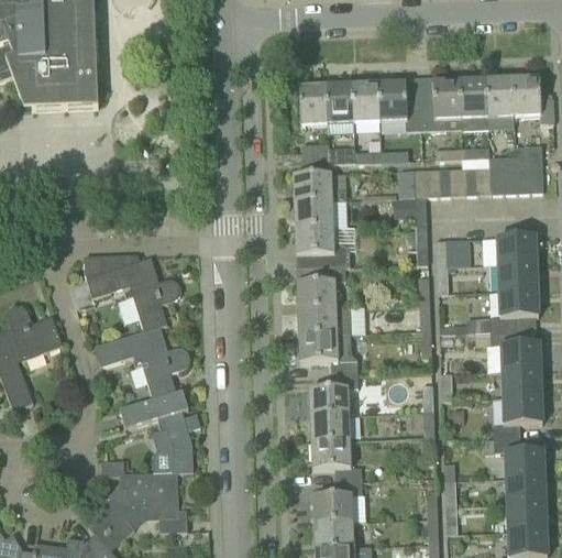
[(32,110),(98,108),(94,0),(0,0),(0,85),(13,80),(20,99),(32,99),(32,110)]
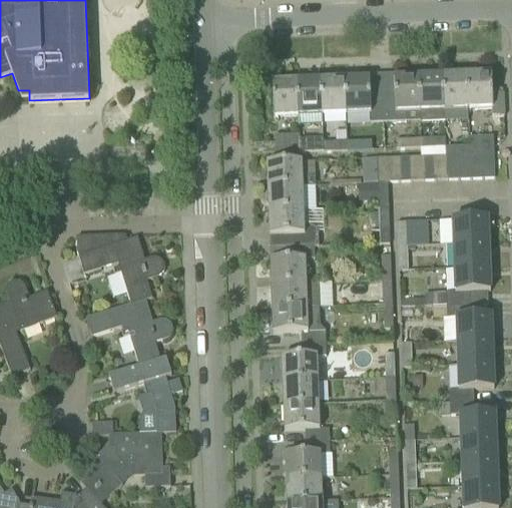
[(505,113),(504,90),(493,90),(492,70),(467,71),(469,107),(492,106),(492,113),(505,113)]
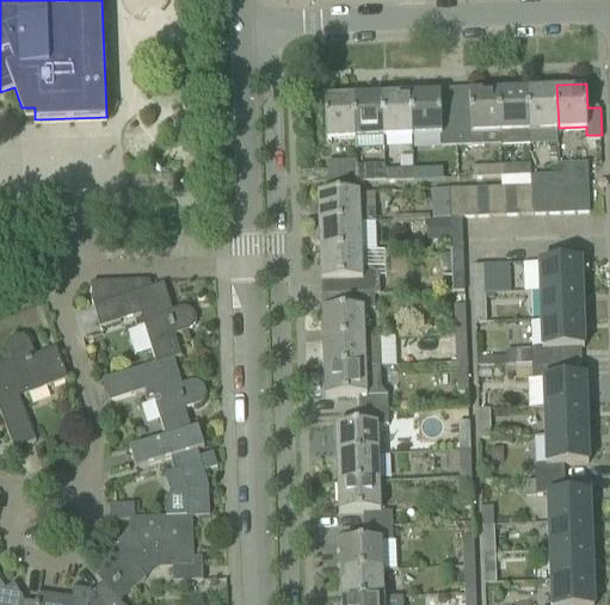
[(559,128),(556,85),(528,86),(530,128),(559,128)]
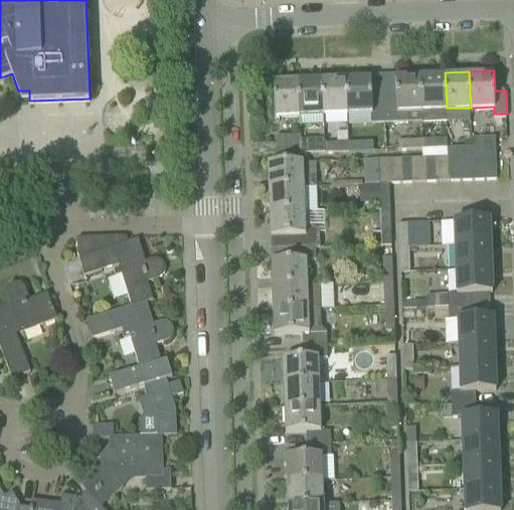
[(447,108),(445,72),(420,73),(422,109),(422,120),(447,119),(447,108)]
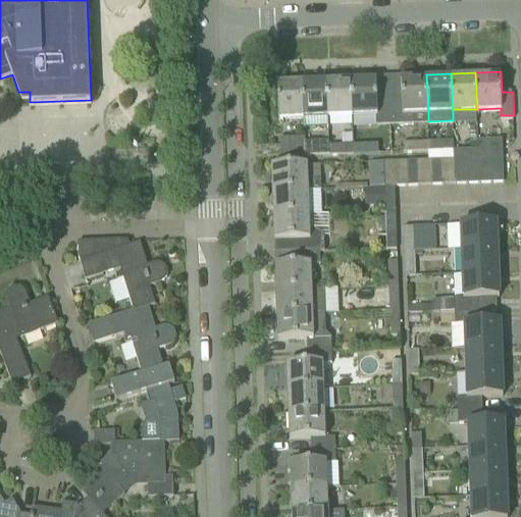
[(428,110),(426,74),(402,75),(402,97),(389,97),(391,121),(414,120),(414,111),(418,111),(428,110)]
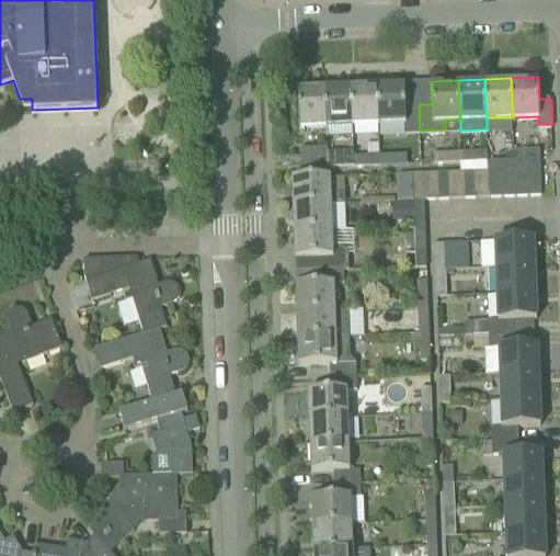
[(420,131),(419,104),(406,105),(404,82),(377,83),(378,122),(406,121),(407,131),(420,131)]
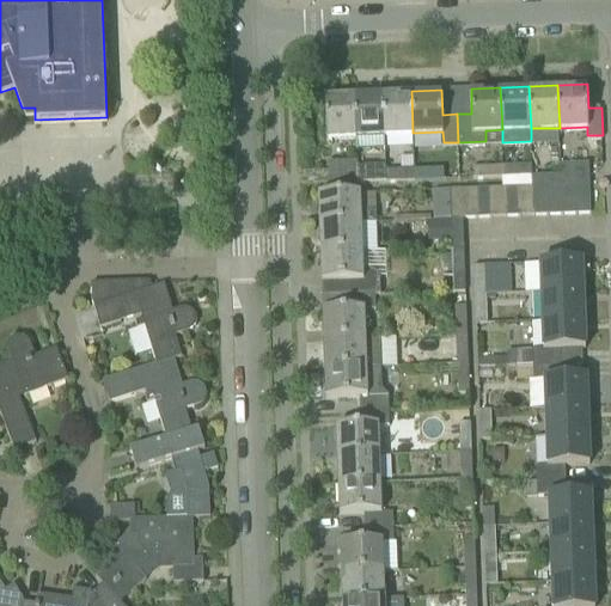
[(413,133),(411,91),(383,92),(384,134),(413,133)]
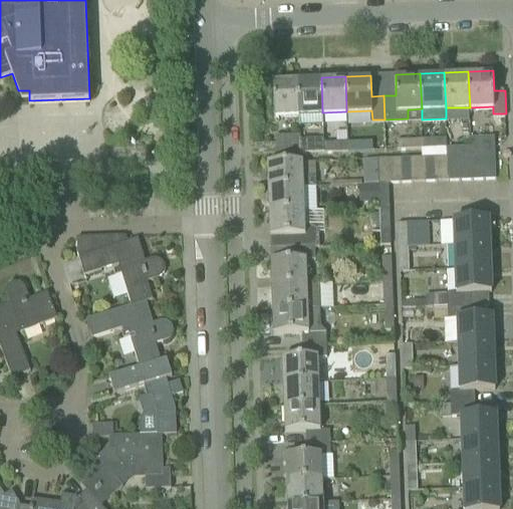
[(322,112),(321,77),(299,78),(300,112),(300,113),(300,122),(322,122),(322,112)]
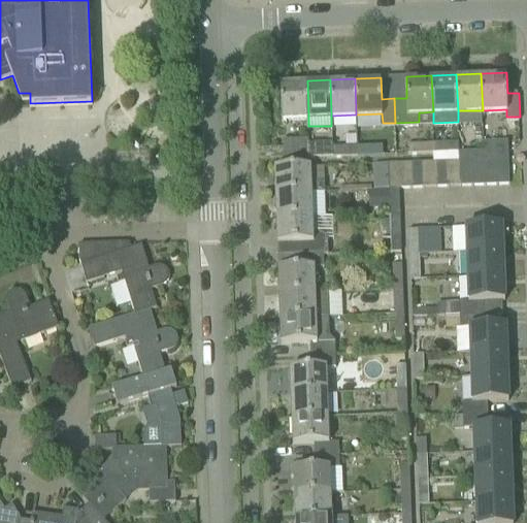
[(308,116),(307,80),(281,82),(282,118),(302,117),(308,117),(308,116)]
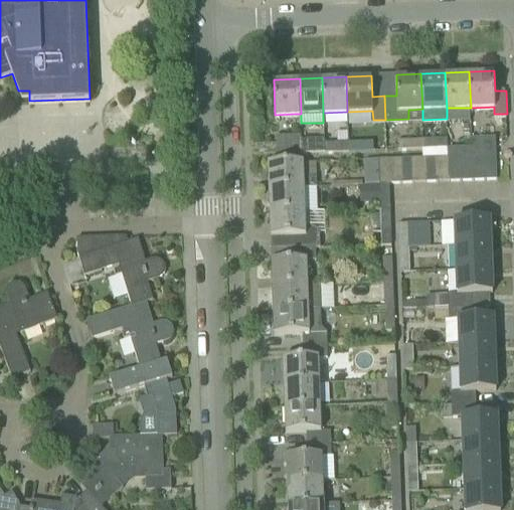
[(302,151),(301,141),(301,137),(301,132),(276,133),(277,152),(302,151)]
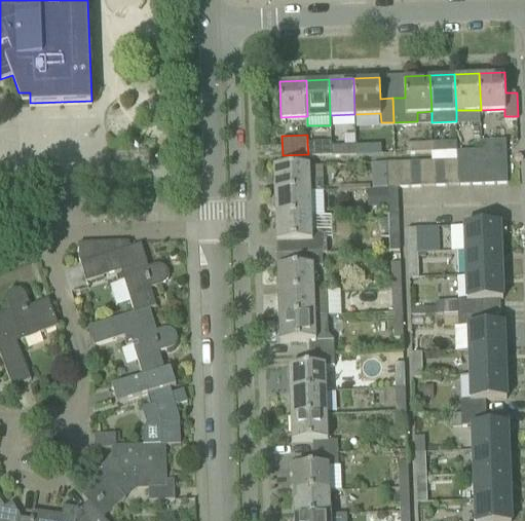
[(508,155),(507,137),(481,138),(482,147),(482,156),(494,156),(508,155)]
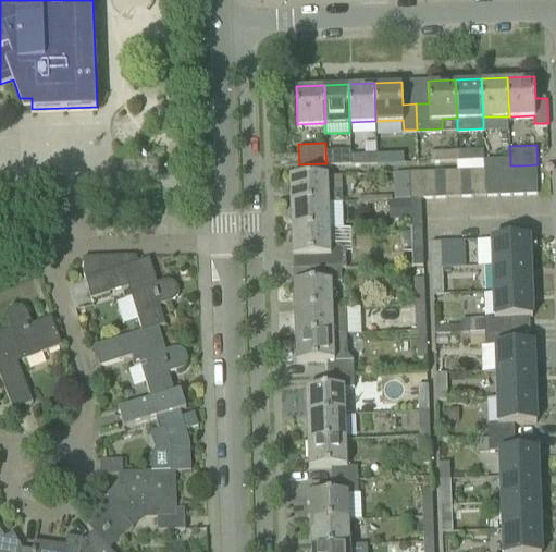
[(484,157),(484,147),(458,148),(458,158),(457,158),(457,168),(459,168),(472,167),(484,167),(484,157)]
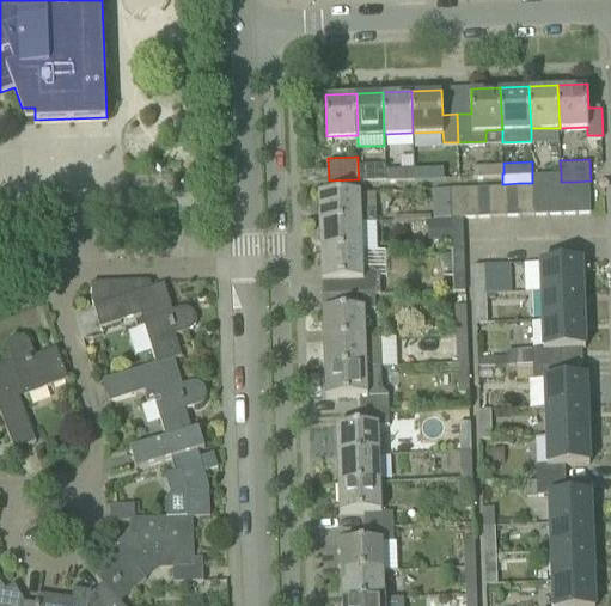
[(385,178),(385,166),(371,167),(371,163),(358,163),(358,167),(359,179),(385,178)]
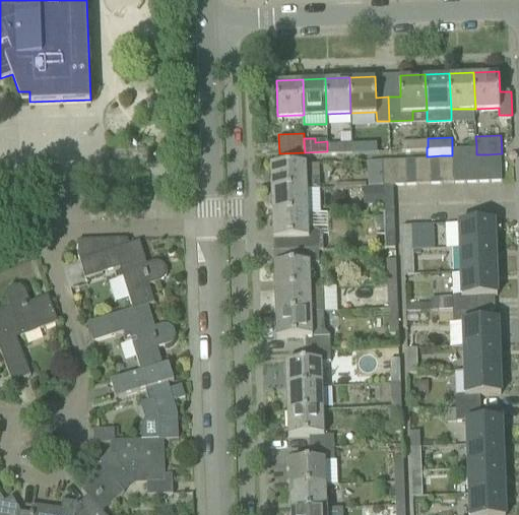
[(428,147),(428,138),(402,139),(403,148),(427,147),(428,147)]
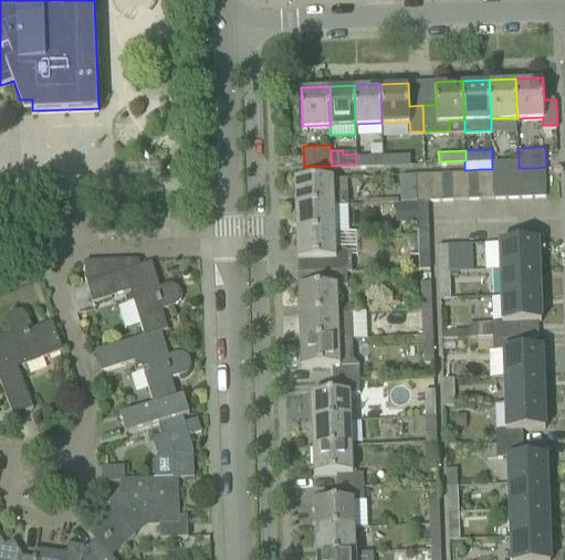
[(384,164),(384,154),(356,154),(356,165),(384,164)]
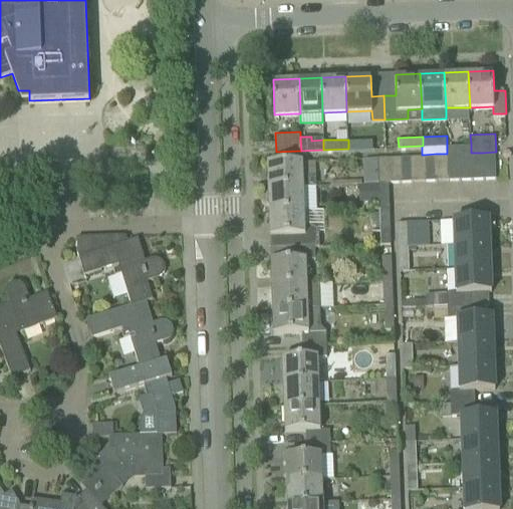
[(460,178),(460,154),(471,153),(471,144),(447,145),(447,154),(448,154),(448,178),(460,178)]
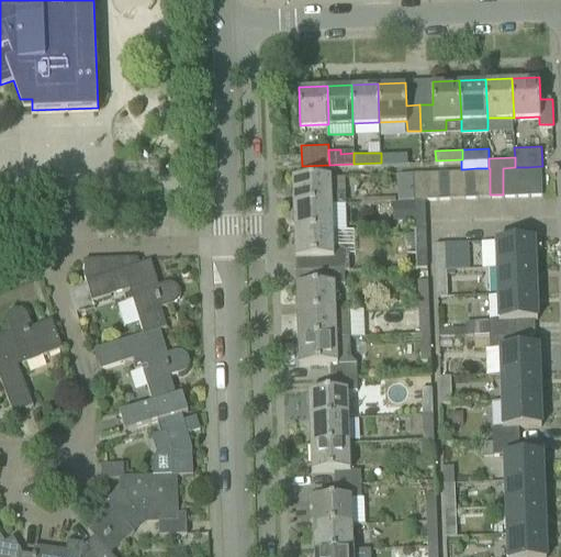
[(528,167),(529,193),(542,192),(542,166),(528,167)]
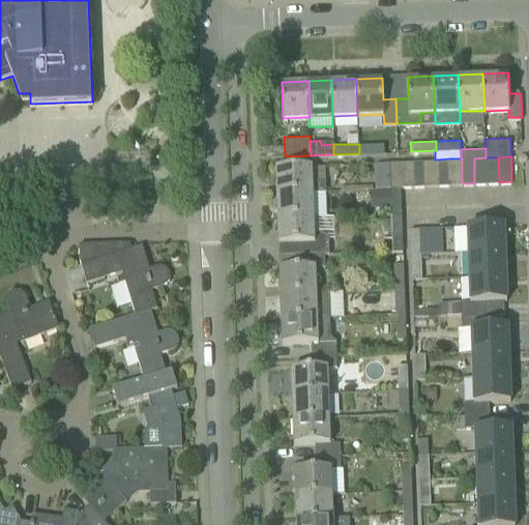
[(486,157),(474,158),(474,183),(487,182),(486,157)]
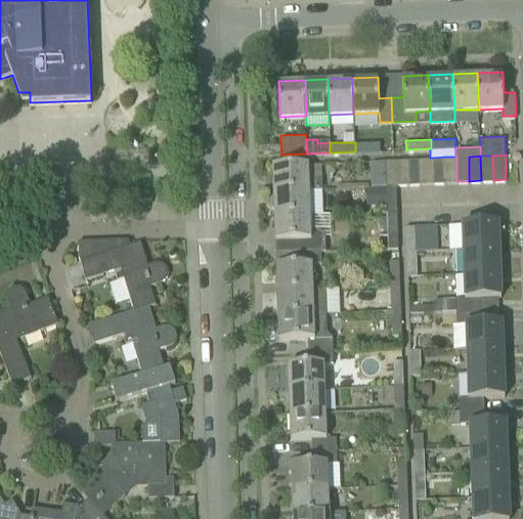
[(480,156),(481,180),(493,180),(492,156),(480,156)]
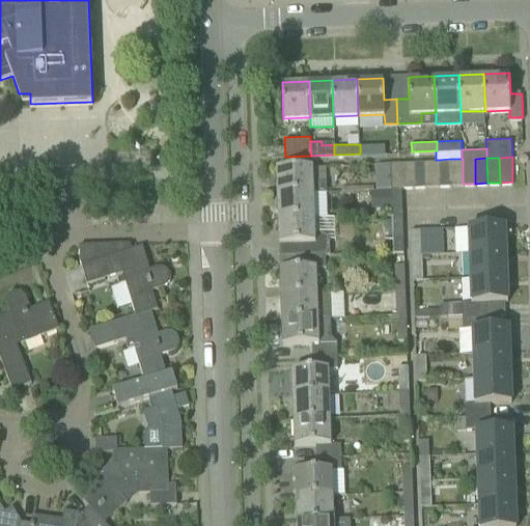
[(438,160),(439,185),(451,185),(450,159),(438,160)]
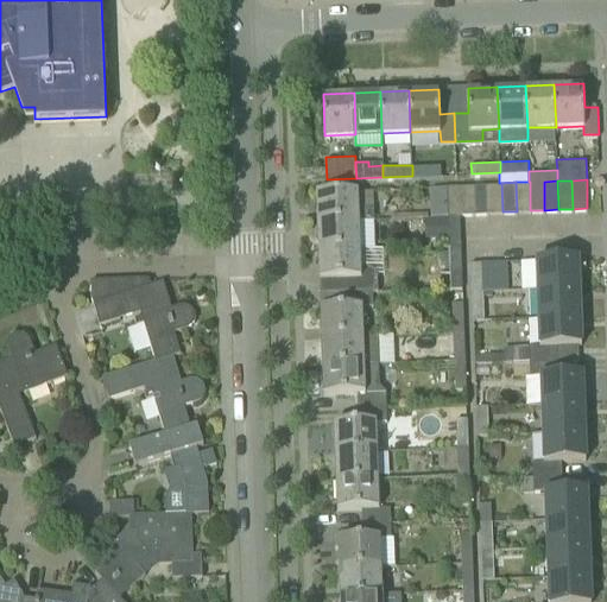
[(516,182),(517,211),(530,210),(530,182),(516,182)]
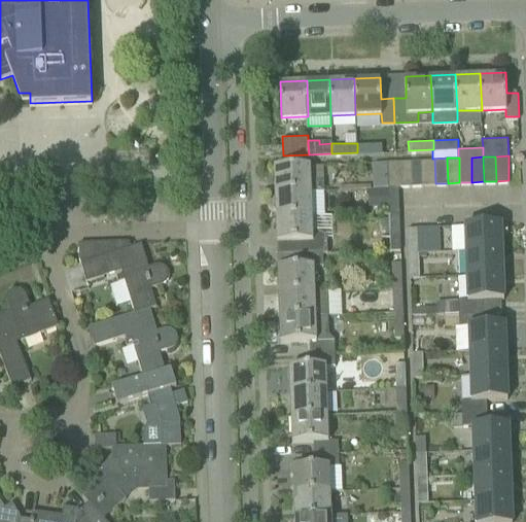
[(410,160),(411,184),(423,184),(422,159),(410,160)]
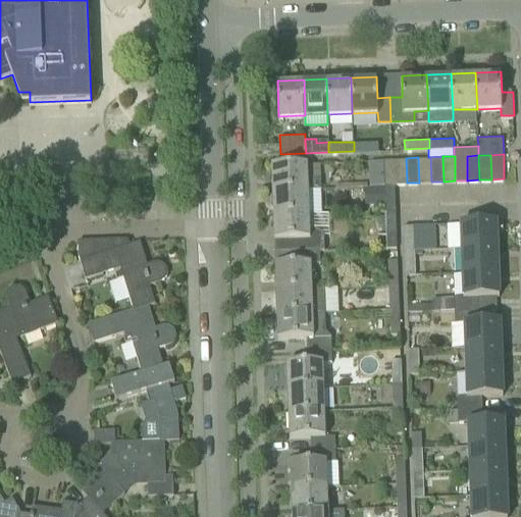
[(418,157),(419,183),(431,182),(430,157),(418,157)]
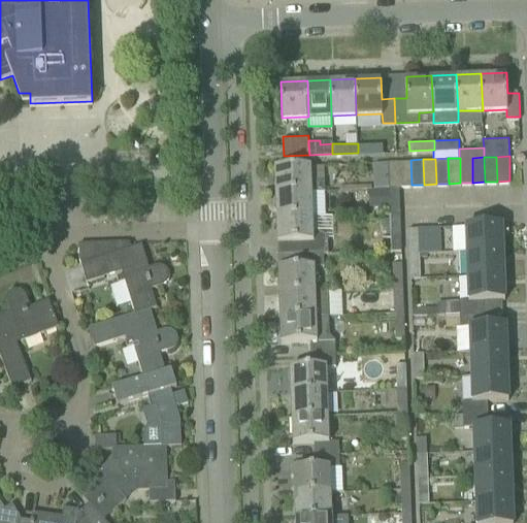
[(399,186),(398,160),(389,161),(390,186),(399,186)]
